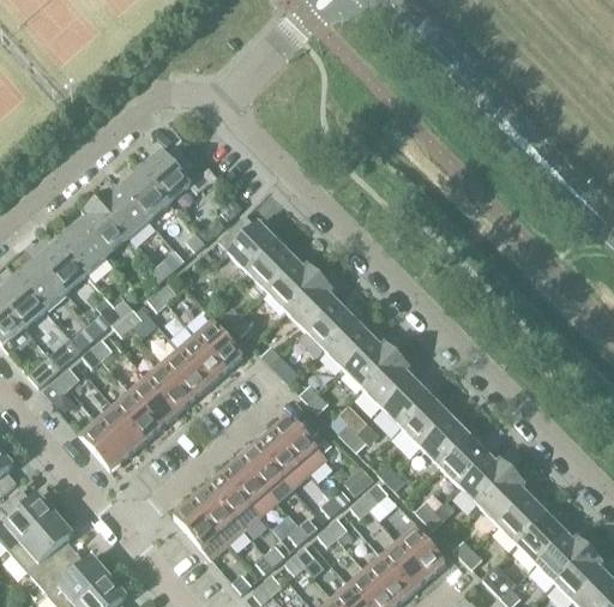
[(142,160),(137,163),(168,200),(188,182),(196,191),(208,180),(175,143),(164,152),(160,148),(152,154),(151,152),(142,160)]
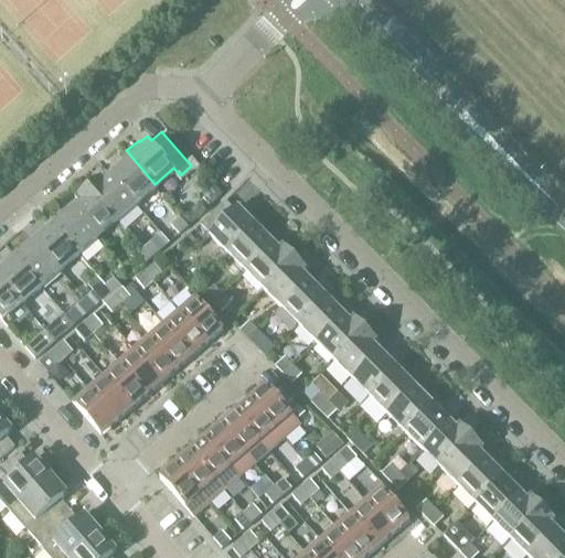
[(115,164),(108,170),(136,201),(155,184),(126,150),(120,154),(120,156),(113,162),(115,164)]
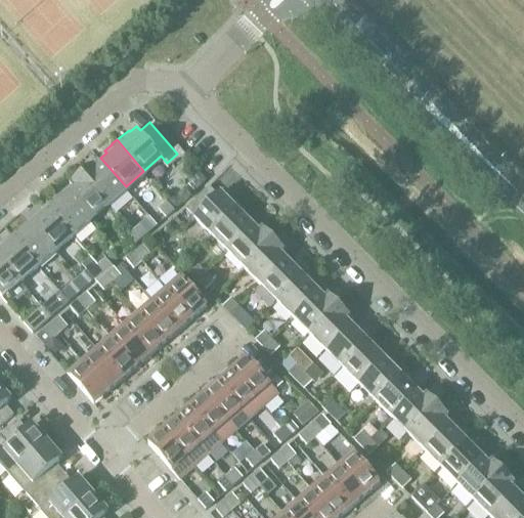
[(93,160),(81,171),(108,202),(126,186),(100,158),(95,162),(93,160)]
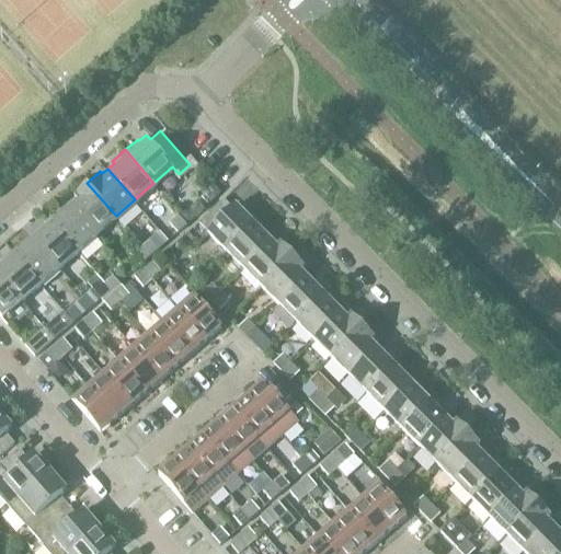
[(76,196),(70,200),(98,232),(116,216),(87,183),(75,194),(76,196)]
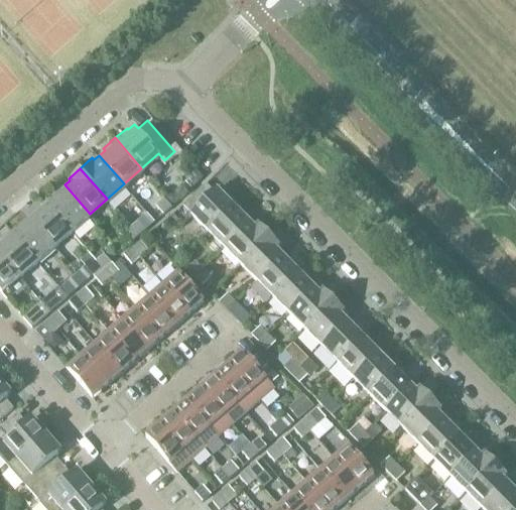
[(190,211),(208,228),(237,199),(233,195),(232,195),(225,187),(224,189),(218,183),(214,187),(205,178),(182,201),(191,210),(190,211)]
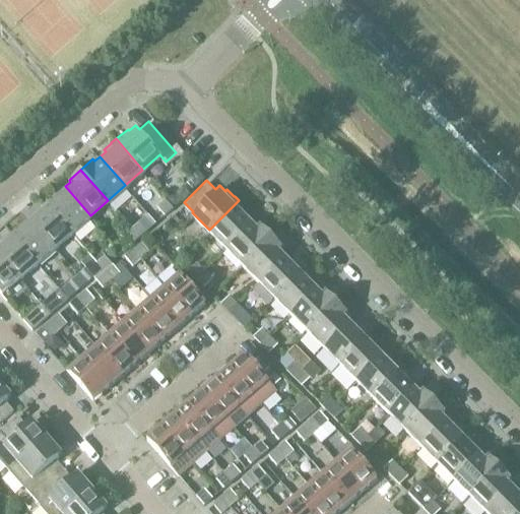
[(50,195),(46,199),(72,231),(90,215),(65,186),(59,191),(58,189),(50,196),(50,195)]
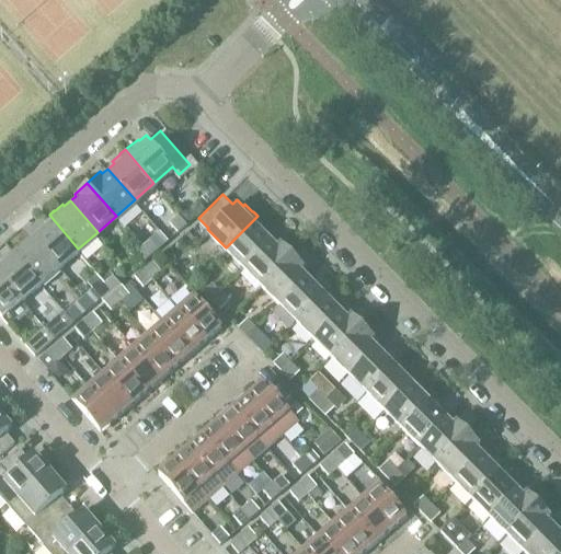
[(169,219),(176,228),(186,220),(178,210),(169,219)]
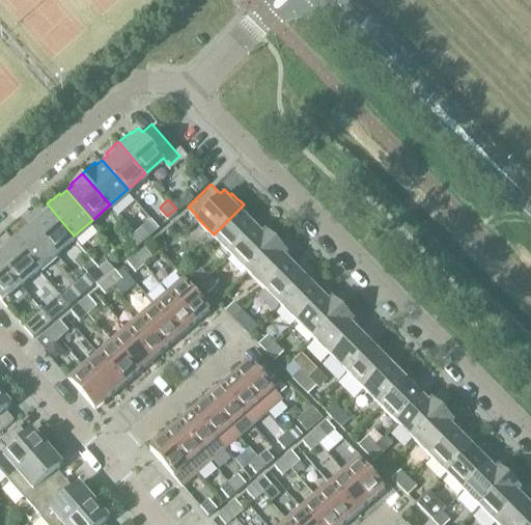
[(36,217),(30,221),(56,251),(74,236),(47,203),(42,208),(43,208),(34,215),(36,217)]
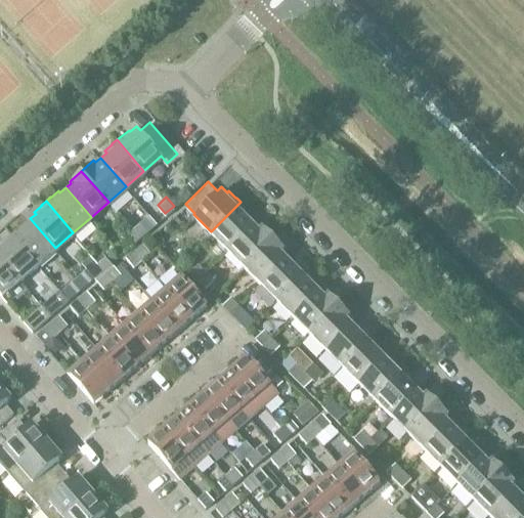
[(211,231),(227,248),(255,220),(250,215),(251,213),(245,206),(241,202),(211,231)]
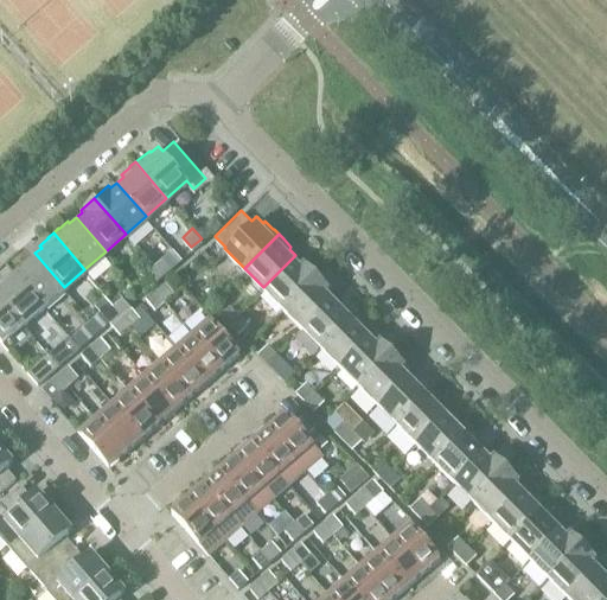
[(18,263),(12,268),(44,305),(64,287),(34,253),(29,259),(26,256),(18,265),(18,263)]
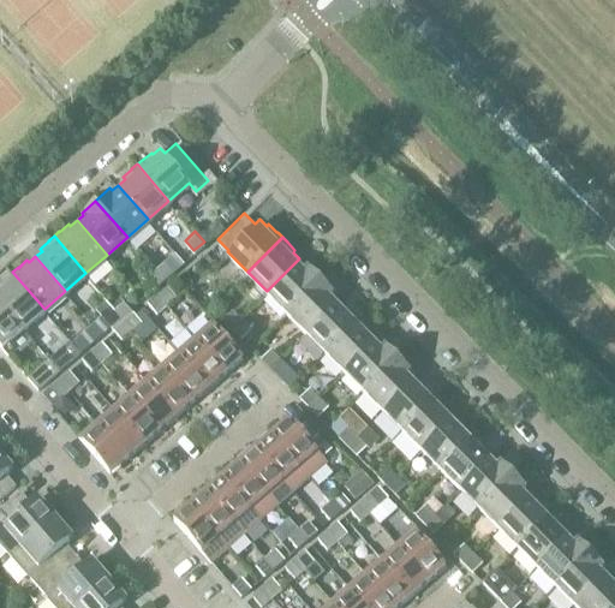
[(163,258),(154,267),(162,278),(173,269),(163,258)]
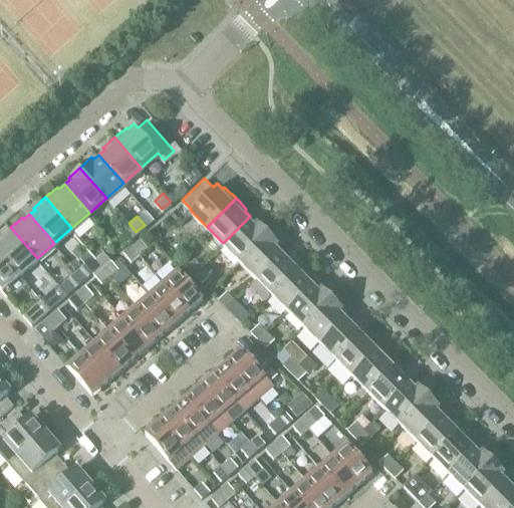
[(223,243),(239,259),(267,231),(256,220),(255,221),(250,216),(223,243)]
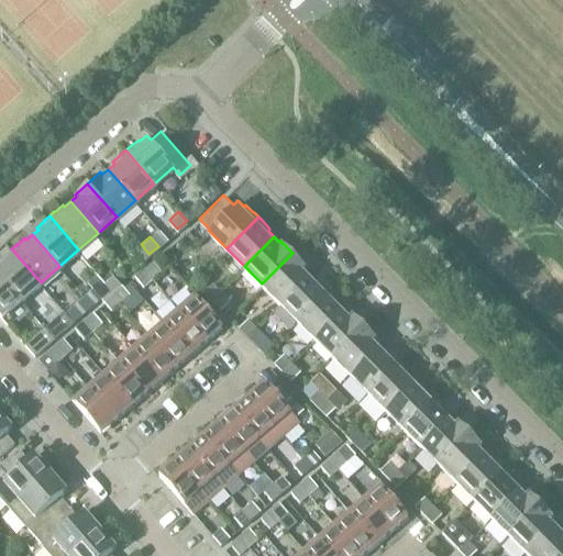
[(148,254),(141,244),(131,253),(140,262),(148,254)]
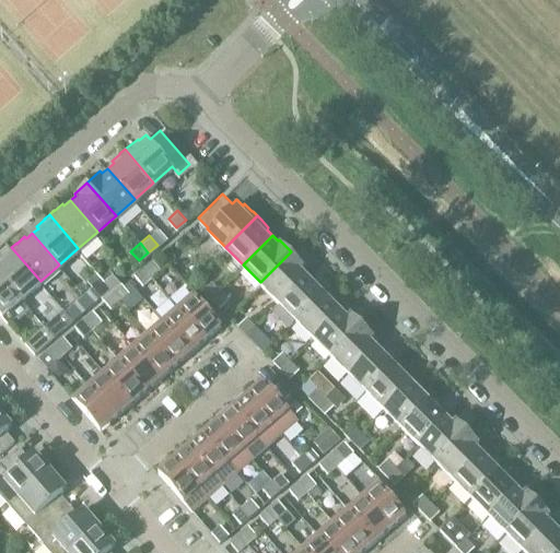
[(0,260),(0,271),(22,297),(41,281),(11,247),(7,251),(0,257),(0,260)]
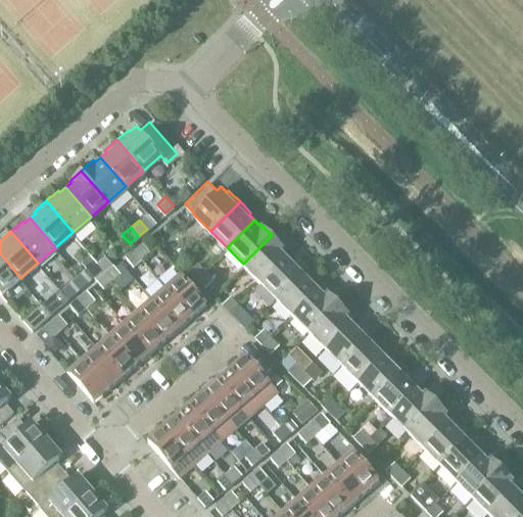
[(243,264),(259,280),(287,253),(282,248),(283,246),(272,235),(243,264)]
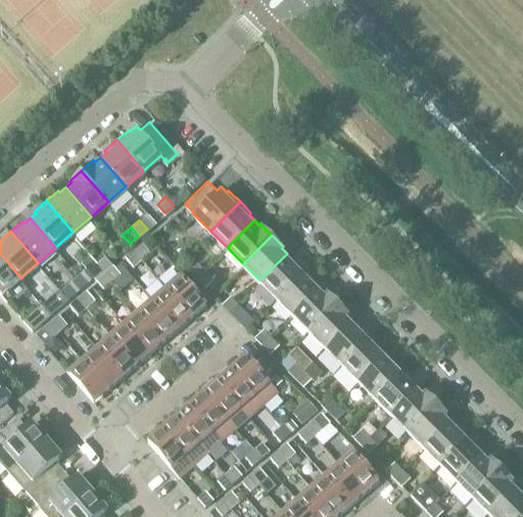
[(142,240),(134,247),(141,256),(150,249),(142,240)]
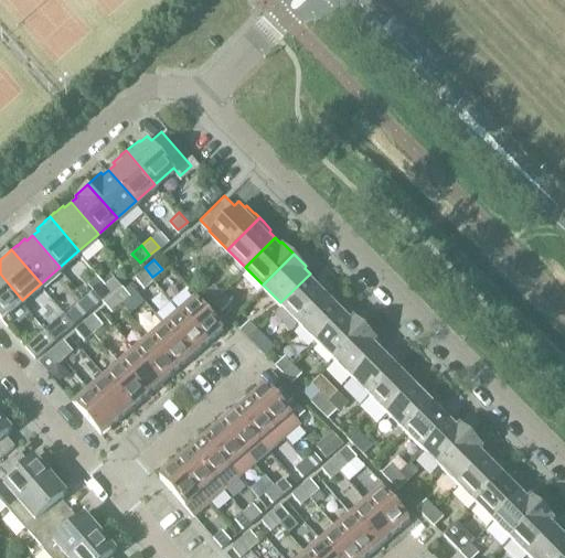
[(152,277),(145,267),(136,276),(144,285),(152,277)]
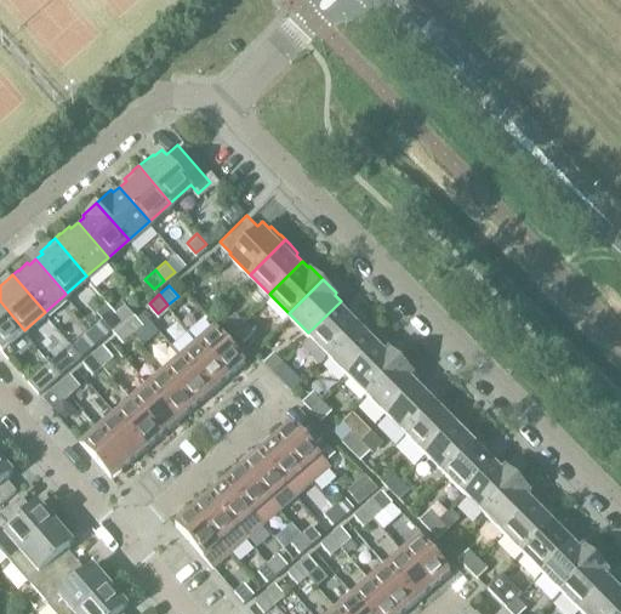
[(24,330),(0,301),(0,346),(9,356),(17,348),(11,341),(24,330)]
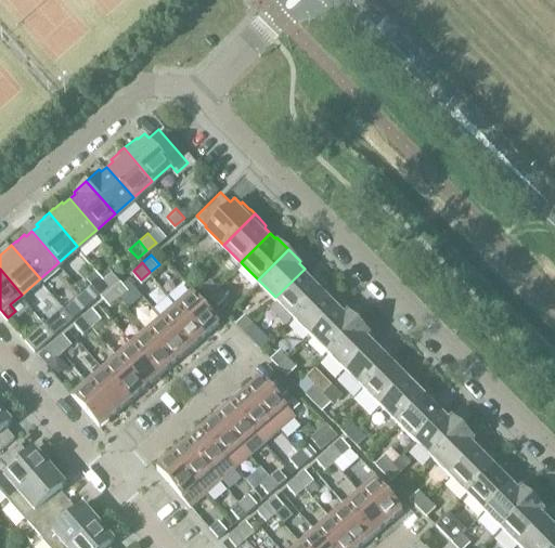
[(112,269),(103,276),(112,285),(119,277),(112,269)]
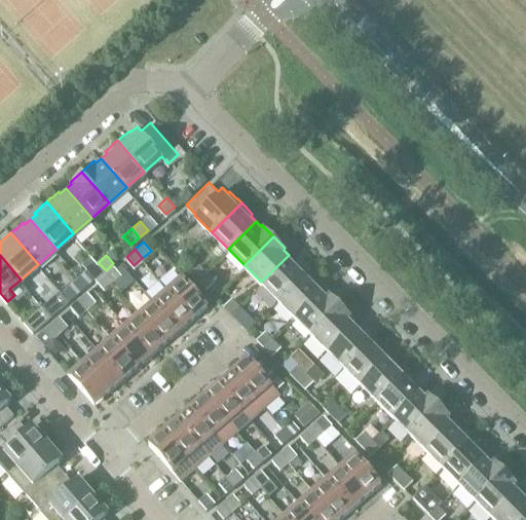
[(261,282),(277,298),(307,269),(303,265),(302,265),(296,258),(294,260),(289,255),(261,282)]
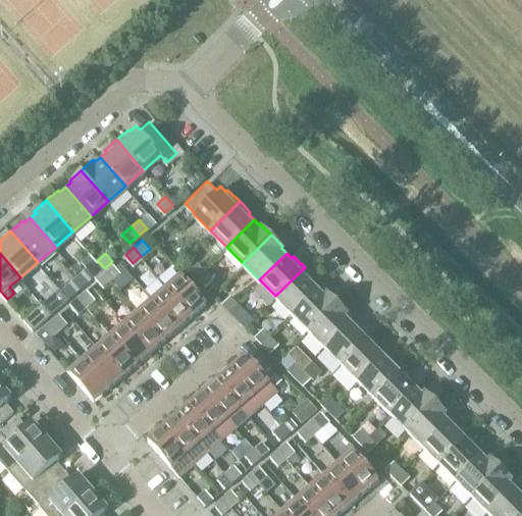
[(95,276),(104,269),(105,268),(97,260),(88,268),(95,276)]
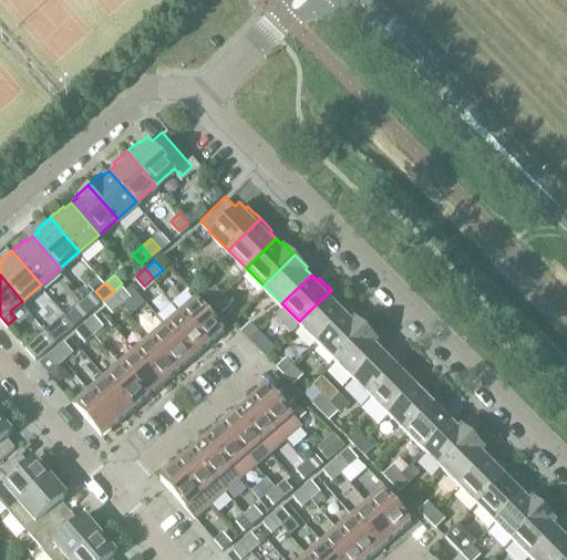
[(205,291),(214,299),(223,291),(214,282),(205,291)]
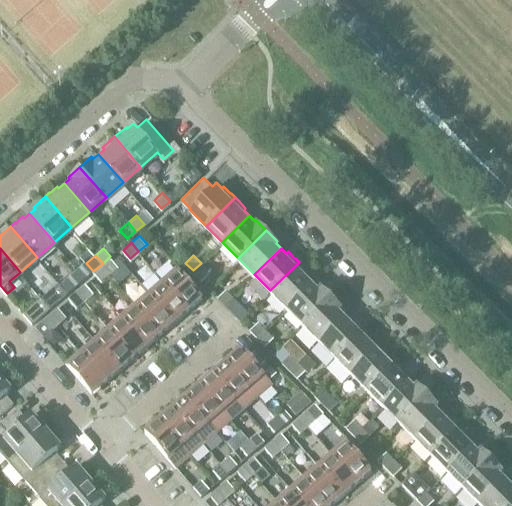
[(103,263),(102,264),(109,272),(117,265),(110,256),(103,263)]
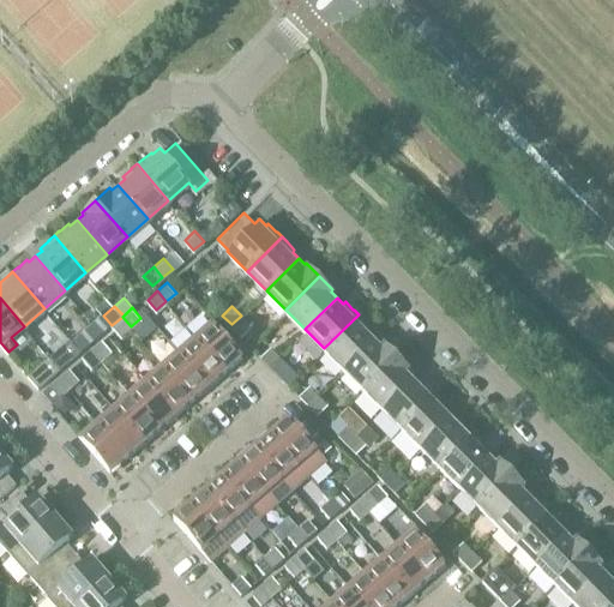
[(324,348),(343,368),(375,336),(369,330),(371,328),(363,319),(359,314),(324,348)]
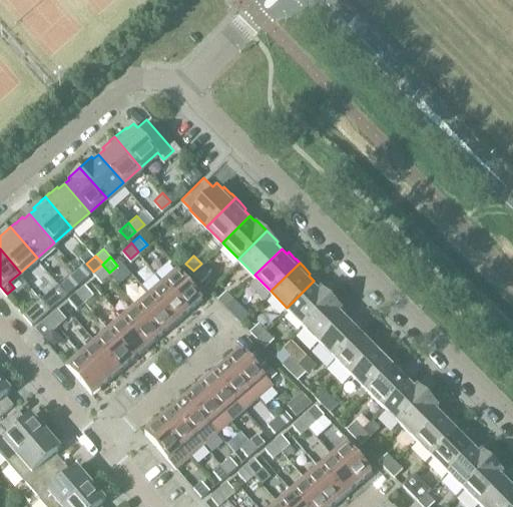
[(201,264),(193,271),(201,280),(209,272),(201,264)]
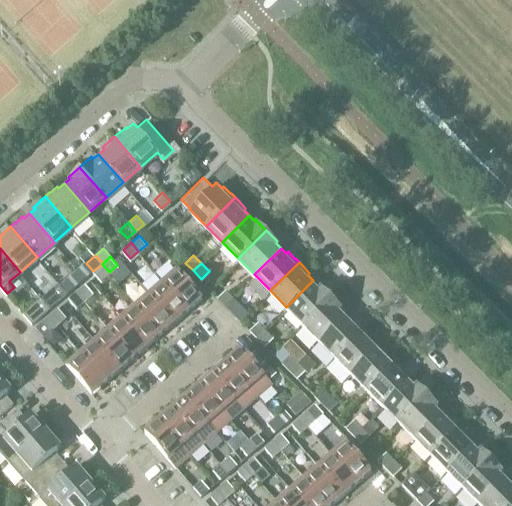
[(102,264),(93,271),(101,279),(109,272),(102,264)]
